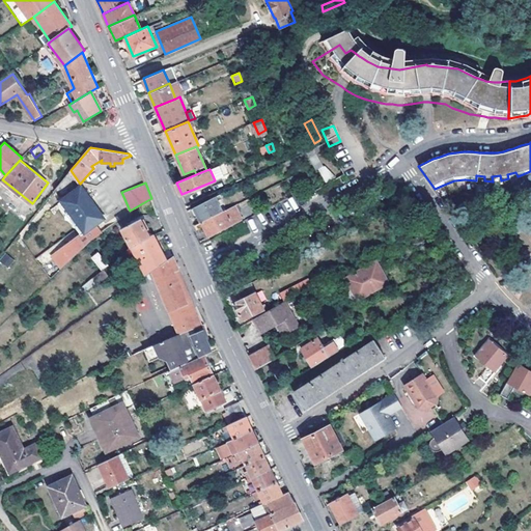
[(82,186),(63,199),(85,230),(54,253),(62,266),(89,241),(91,239),(102,232),(95,223),(105,217),(82,186)]
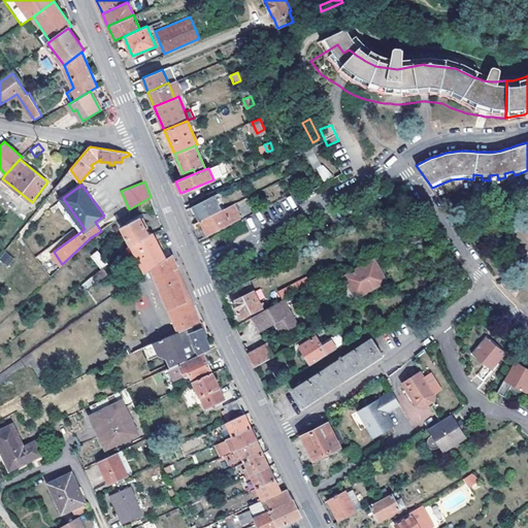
[(200,221),(221,210),(217,201),(222,199),(220,193),(194,206),(200,221)]
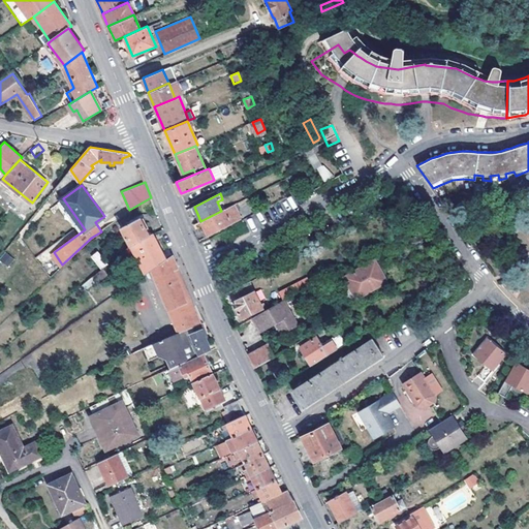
[(221,211),(200,221),(209,236),(226,227),(242,219),(235,204),(221,211)]
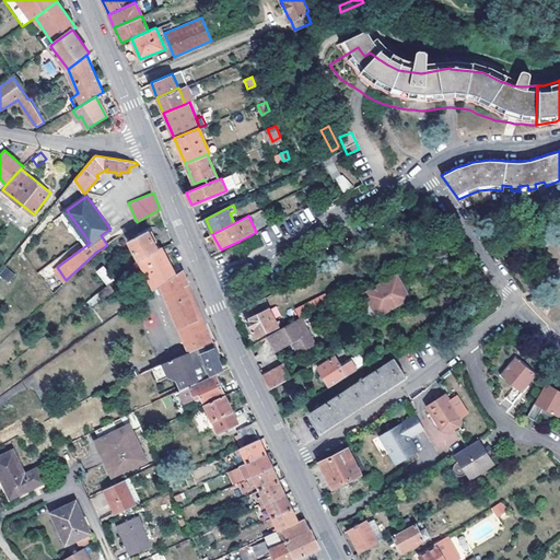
[(140,260),(162,247),(149,222),(127,233),(140,260)]
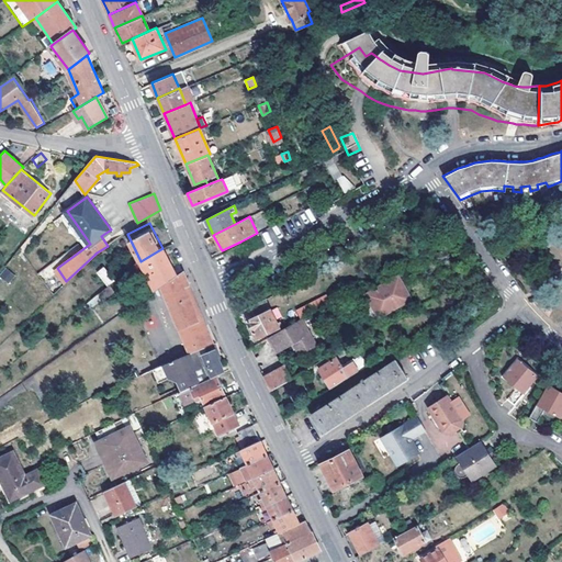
[(163,248),(141,261),(156,290),(161,287),(177,276),(164,248),(163,248)]
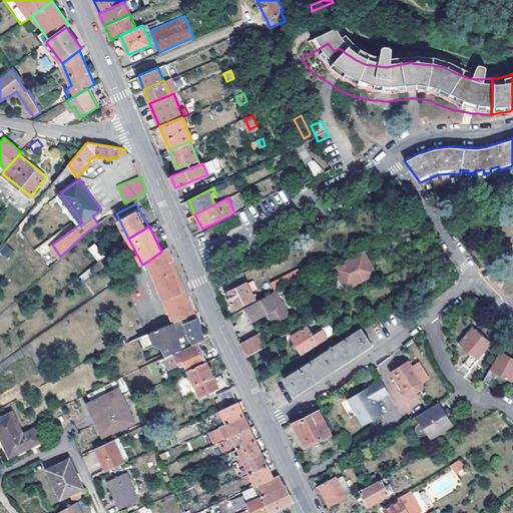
[(90,247),(100,260),(105,257),(95,243),(90,247)]
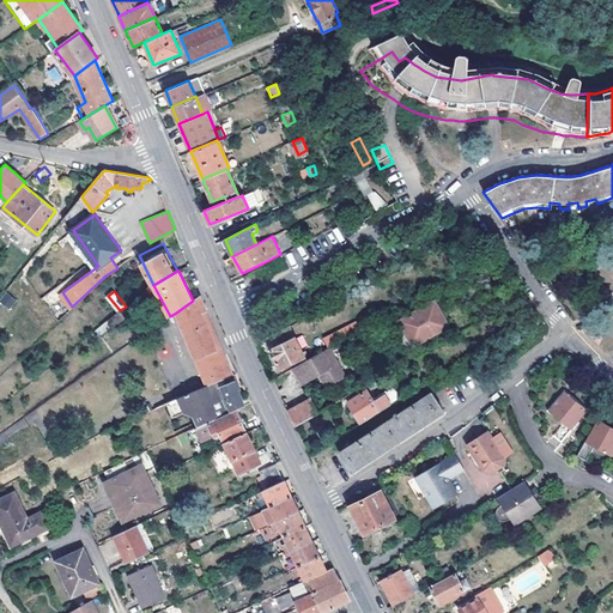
[(0,302),(10,309),(17,299),(5,292),(0,298),(0,302)]
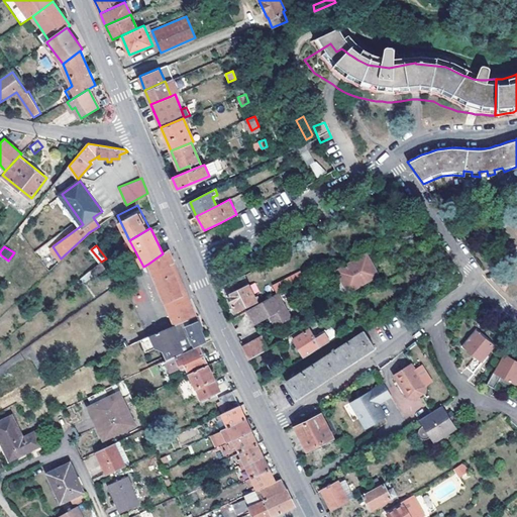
[(163,253),(148,264),(175,325),(180,323),(196,316),(194,311),(173,262),(174,261),(169,249),(163,253)]
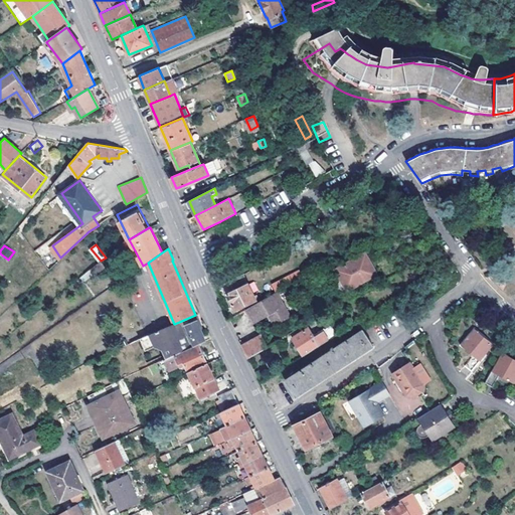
[(348,290),(377,274),(366,253),(337,270),(348,290)]
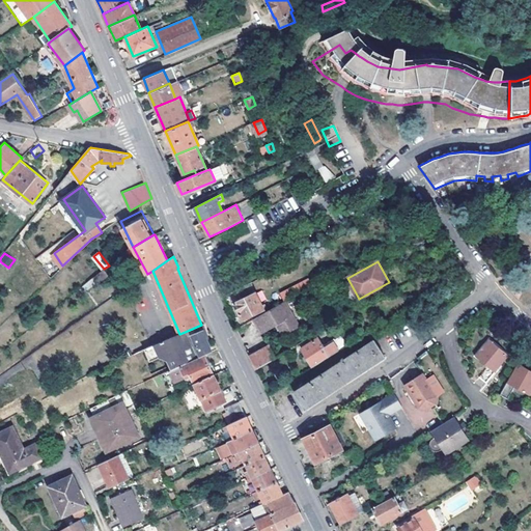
[(108,275),(104,269),(83,285),(88,291),(108,275)]
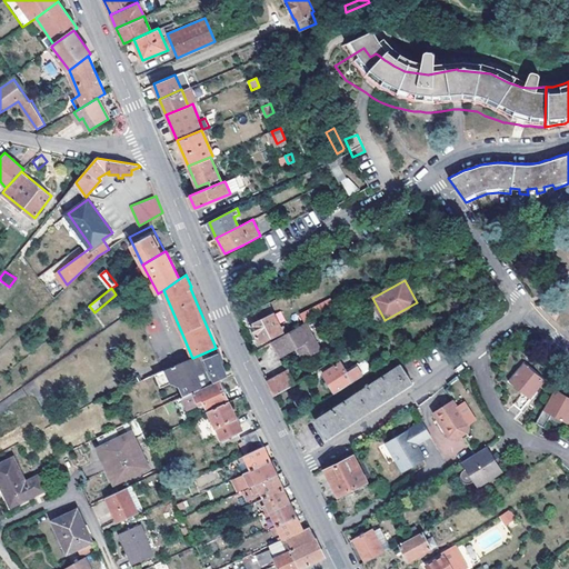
[(299,315),(303,323),(333,308),(329,298),(299,315)]
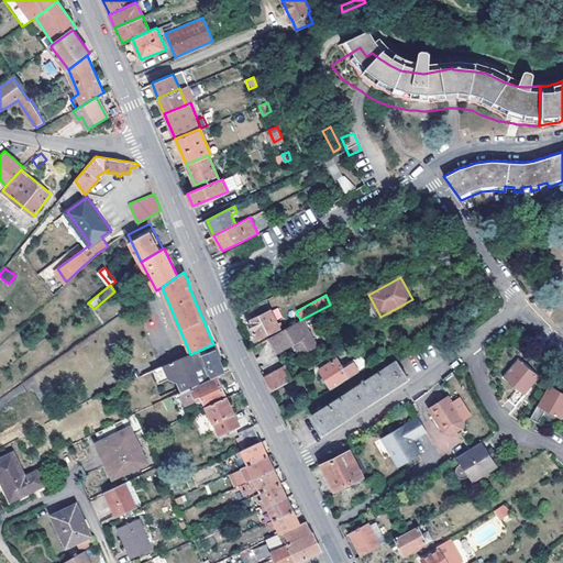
[(252,307),(257,317),(272,308),(267,299),(252,307)]
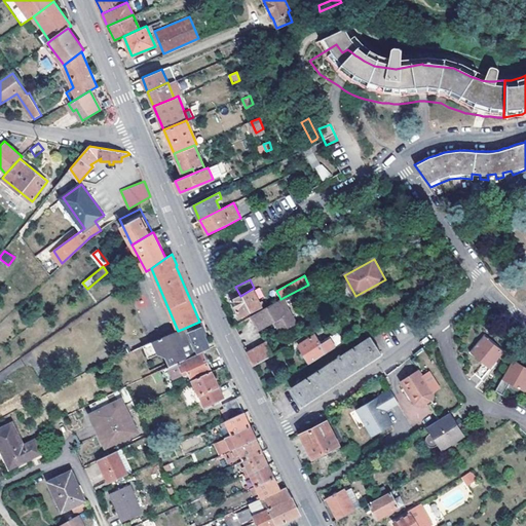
[(254,288),(240,296),(232,300),(241,316),(263,304),(254,288)]
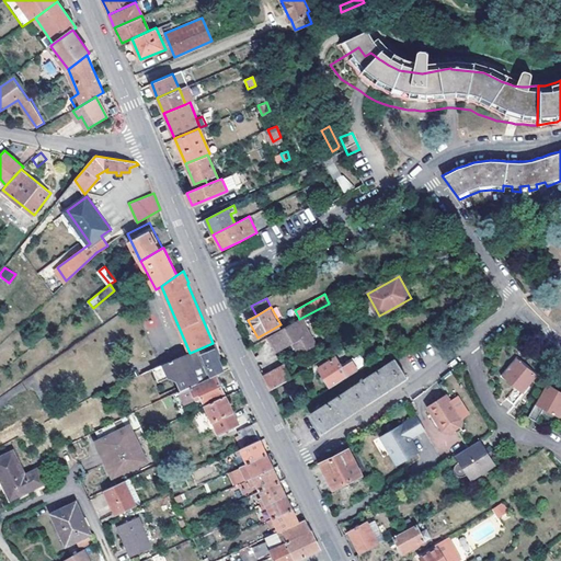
[(296,342),(302,354),(319,344),(308,325),(304,317),(295,322),(270,336),(278,352),(293,344),(296,342)]
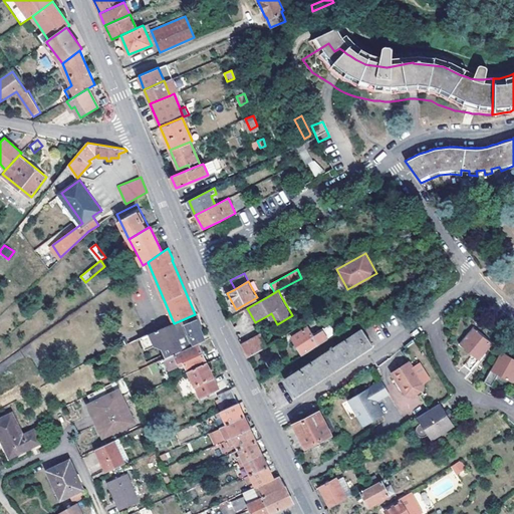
[(288,295),(282,298),(292,315),(298,311),(288,295)]
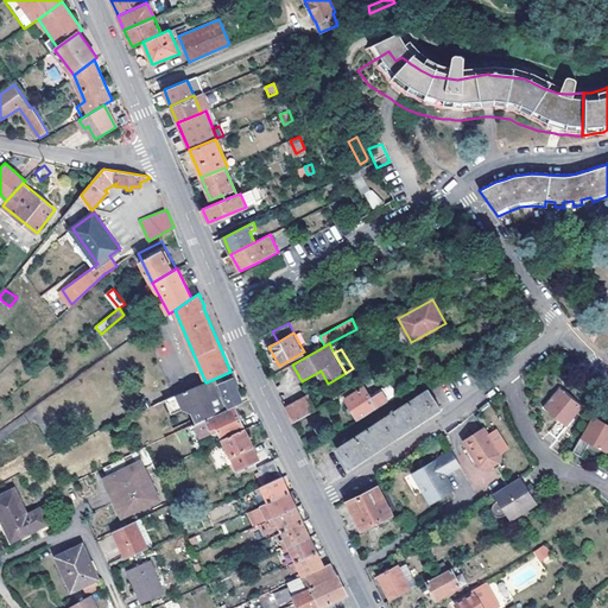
[(324,386),(328,384),(321,371),(317,373),(324,386)]
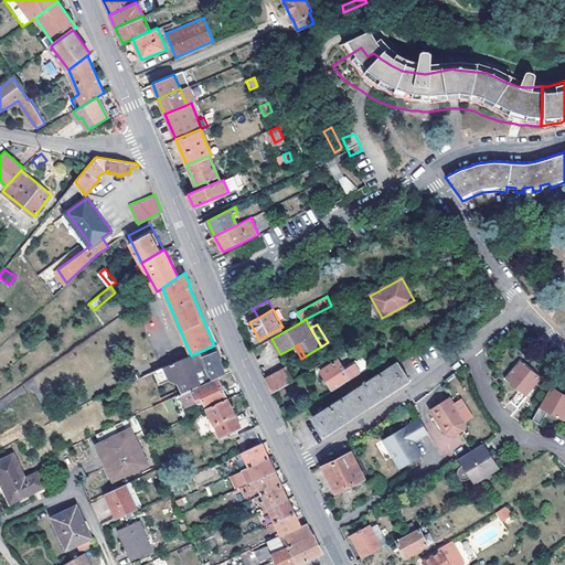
[(221,359),(214,345),(196,353),(200,360),(214,353),(217,360),(221,359)]
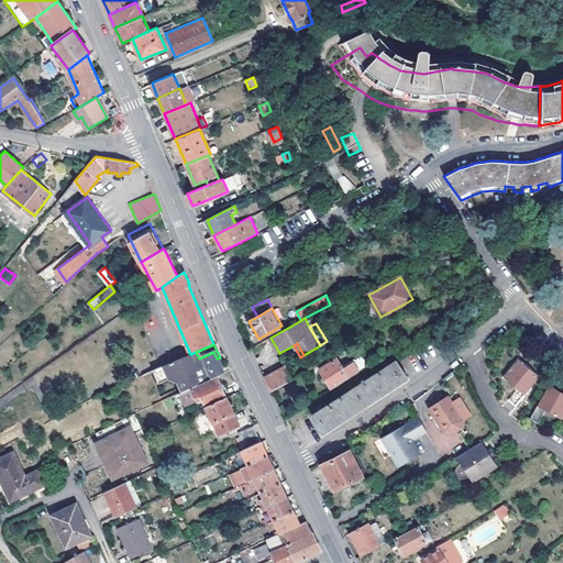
[(354,352),(352,346),(350,348),(340,353),(344,357),(354,352)]
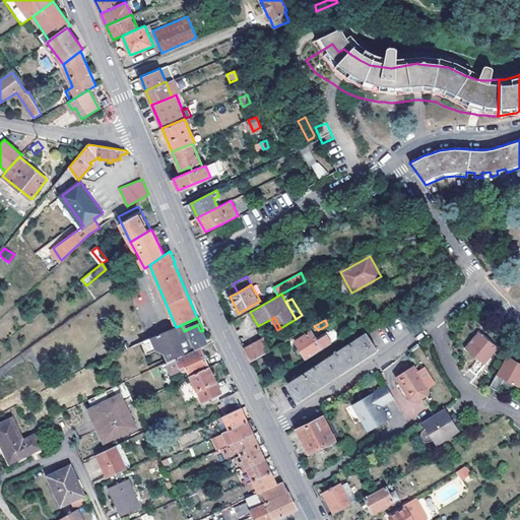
[(176,359),(199,347),(206,344),(200,331),(197,325),(184,331),(181,325),(176,327),(142,342),(147,353),(156,349),(165,351),(170,361),(176,359)]
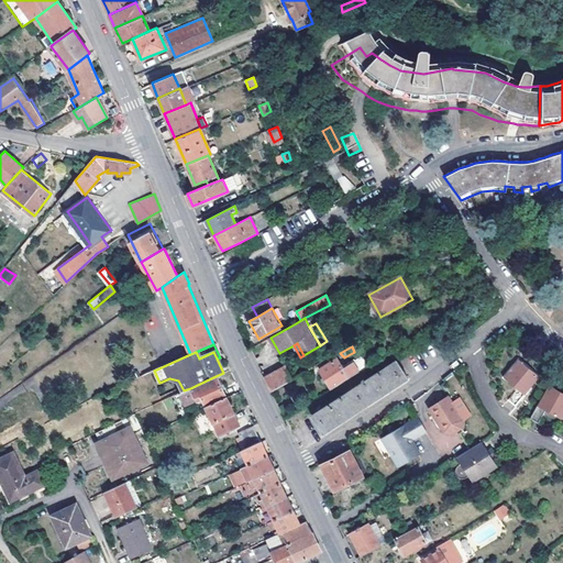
[(338,359),(320,370),(332,388),(359,372),(352,361),(342,366),(338,359)]
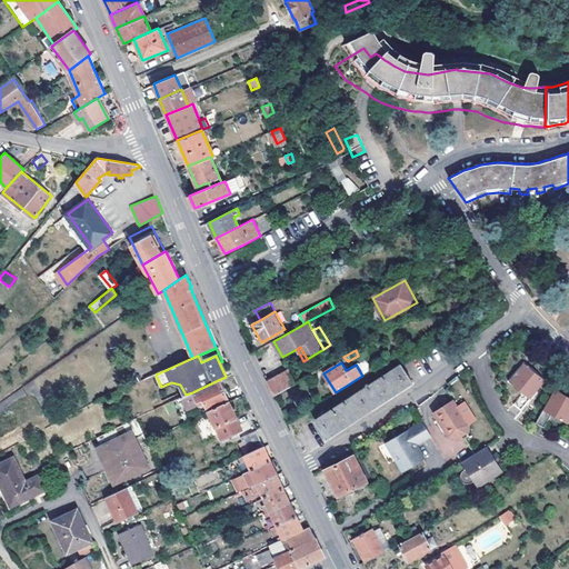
[(512,406),(520,412),(543,381),(521,363),(507,382),(521,393),(512,406)]
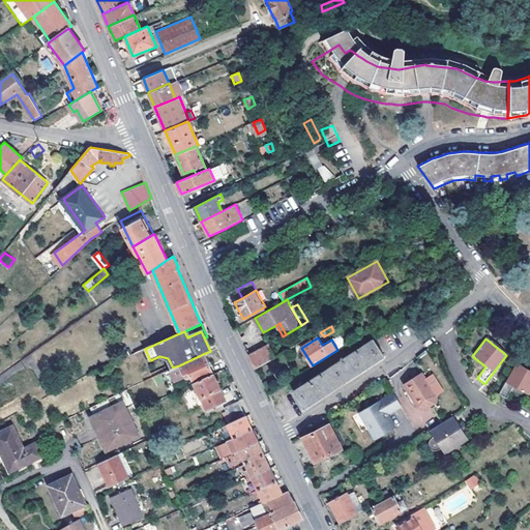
[(341,356),(343,359),(294,391),(304,408),(385,355),(374,340),(345,358),(344,355),(341,356)]
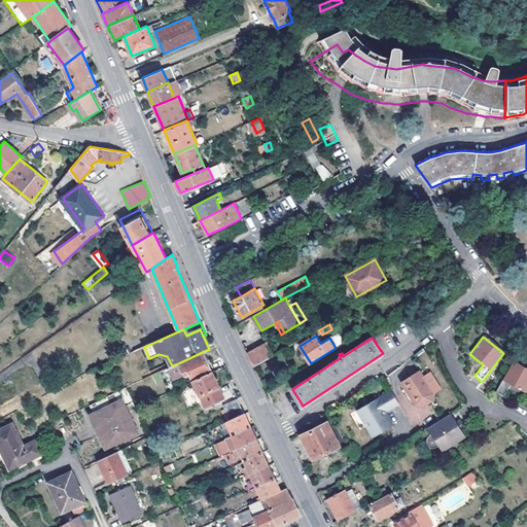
[(254,366),(274,355),(268,344),(248,354),(254,366)]
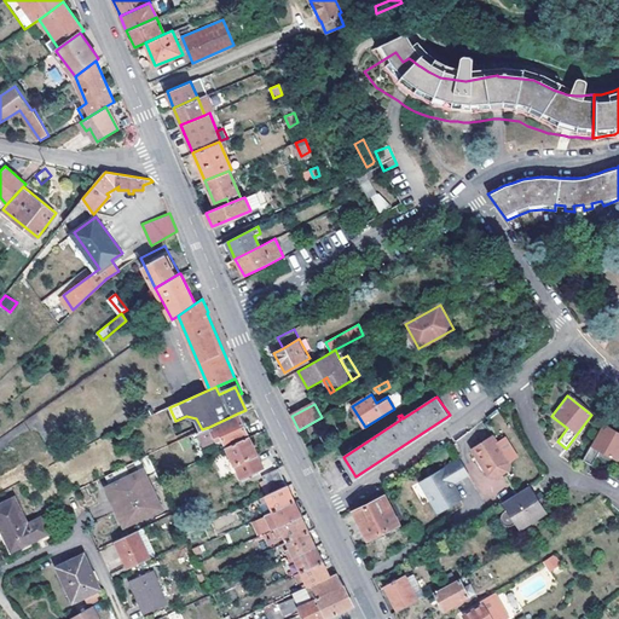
[(226,447),(249,437),(237,414),(209,427),(217,443),(223,439),(226,447)]
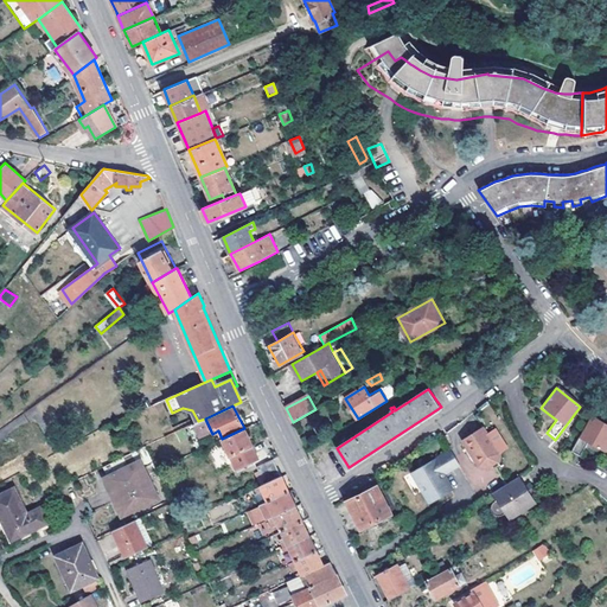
[(587,445),(604,453),(606,445),(606,427),(589,417),(569,454),(579,459),(587,445)]
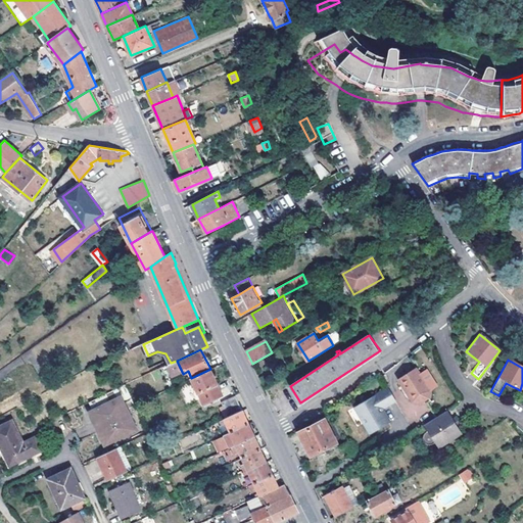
[(397,379),(407,392),(408,391),(410,396),(409,397),(413,401),(419,403),(428,397),(430,390),(415,367),(397,379)]
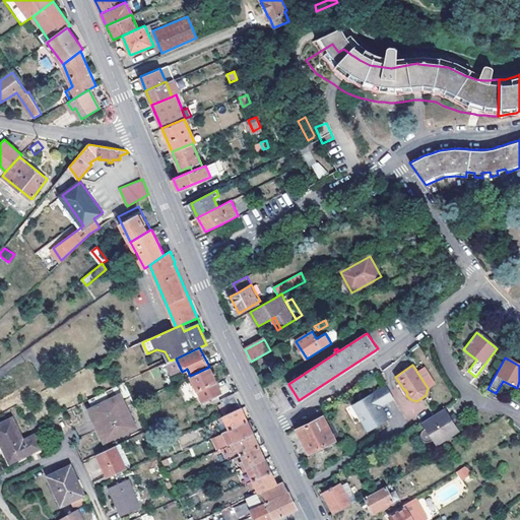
[(209,367),(190,376),(202,400),(220,391),(209,367)]
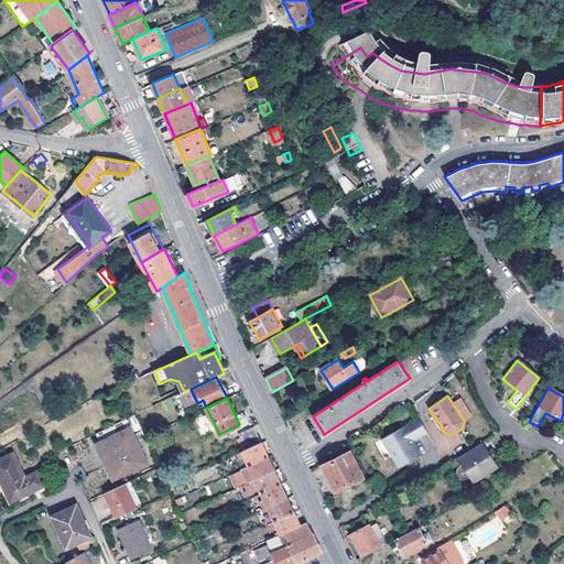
[(248,448),(261,442),(253,425),(240,432),(248,448)]
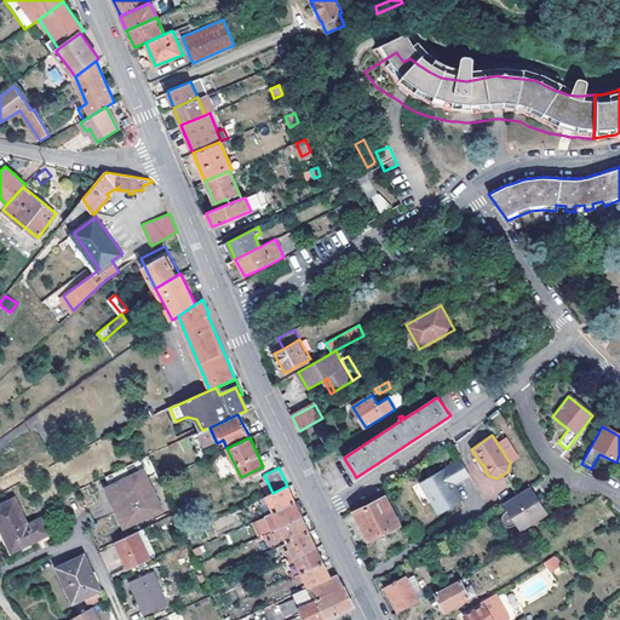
[(109,486),(127,522),(161,505),(144,469),(109,486)]
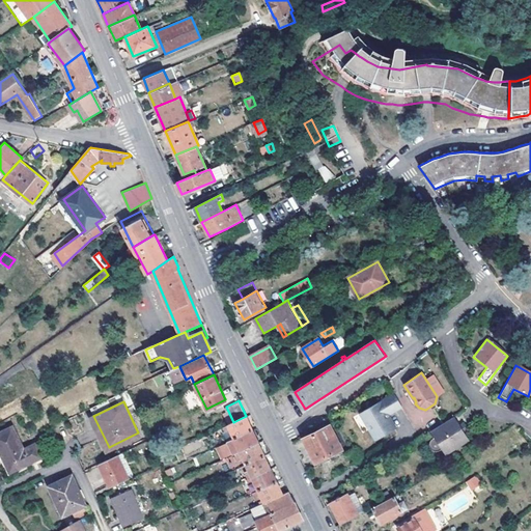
[(379,401),(360,414),(376,440),(395,428),(379,401)]
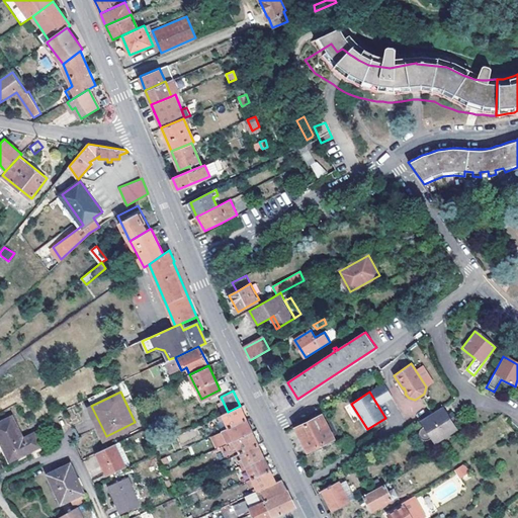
[(216,399),(224,414),(228,412),(221,397),(216,399)]
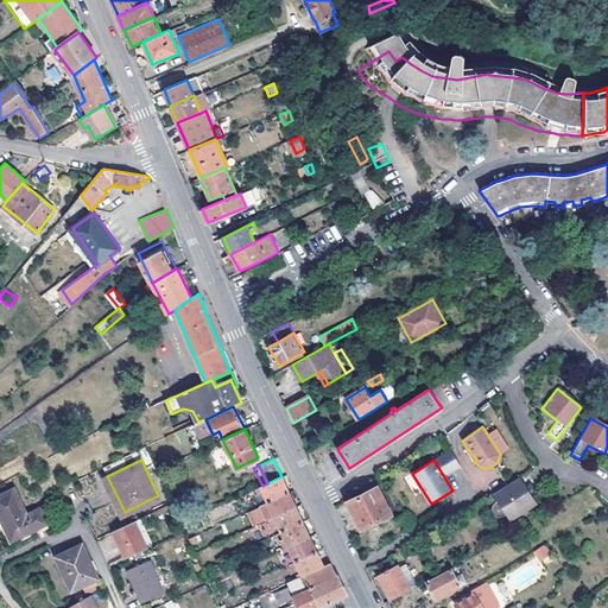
[(510,521),(538,504),(531,493),(527,485),(521,475),(492,493),(496,500),(494,501),(492,502),(489,504),(488,505),(488,507),(488,508),(488,511),(489,513),(491,515),(492,517),(493,517),(494,518),(495,518),(499,518),(500,518),(502,515),(505,514),(510,521)]
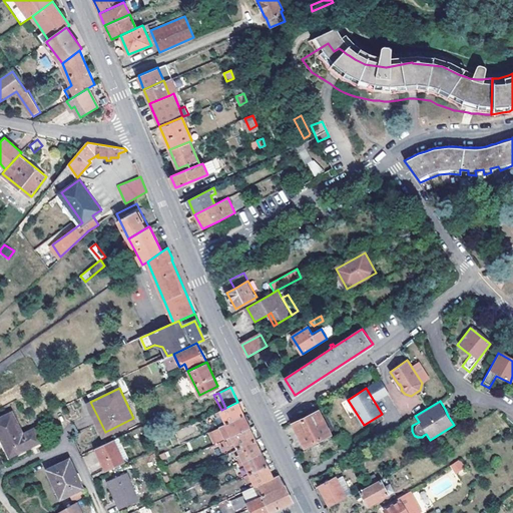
[(226,422),(243,415),(237,402),(225,408),(221,410),(226,422)]
